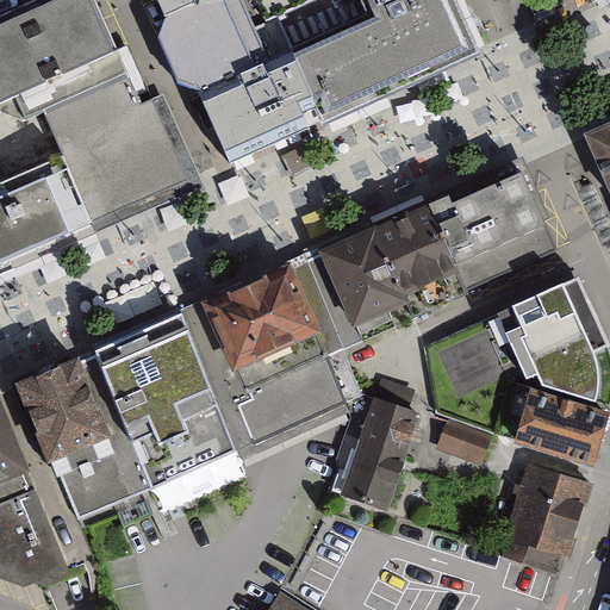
[(122,60),(95,0),(72,0),(0,31),(0,110),(1,112),(122,60)]
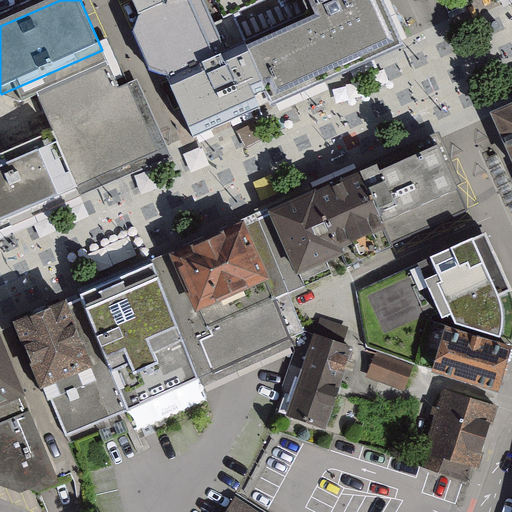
[(132,0),(141,18),(135,32),(151,68),(167,76),(222,52),(198,0),(132,0)]
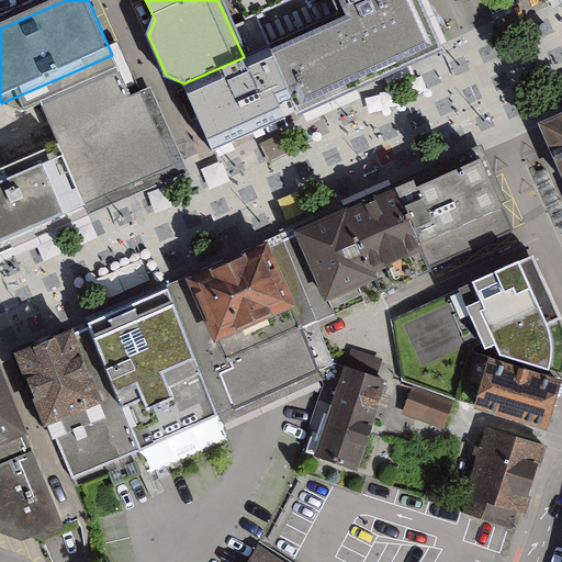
[(237,0),(246,19),(285,0),(237,0)]
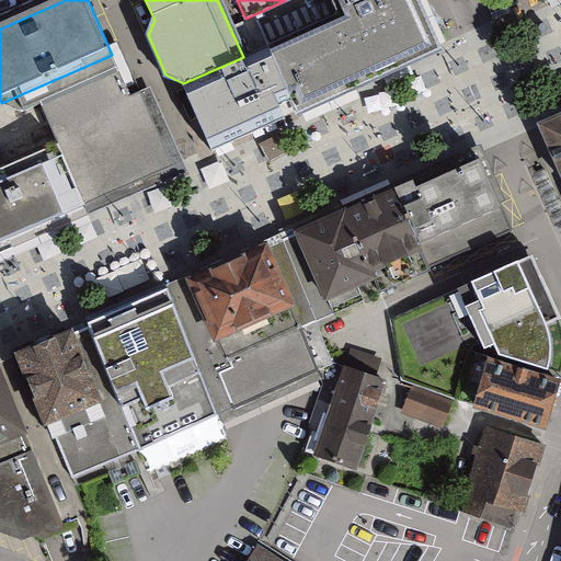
[(430,55),(405,0),(343,0),(352,20),(271,56),(296,114),(430,55)]
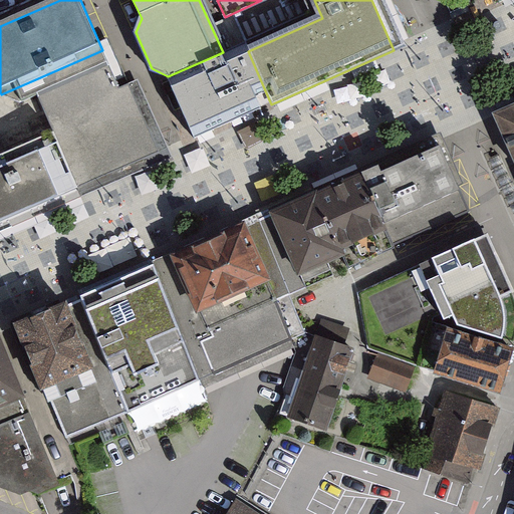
[(193,139),(271,104),(248,51),(170,85),(193,139)]
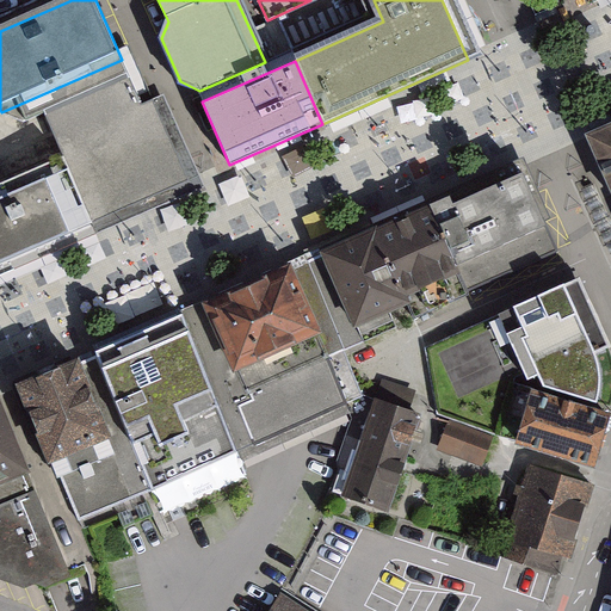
[(66,166),(93,227),(190,185),(141,73),(44,115),(66,166)]
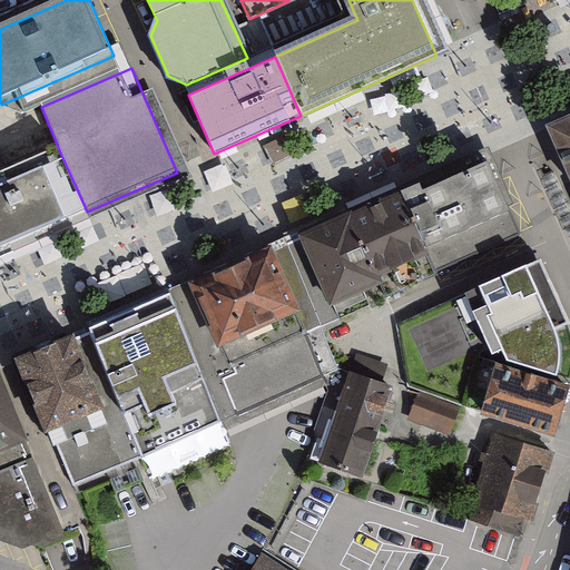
[(569,124),(550,133),(569,175),(569,124)]
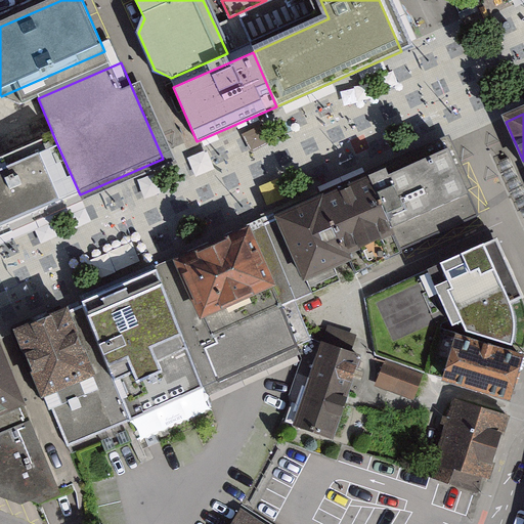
[(56,142),(0,165),(0,227),(80,194),(56,142)]
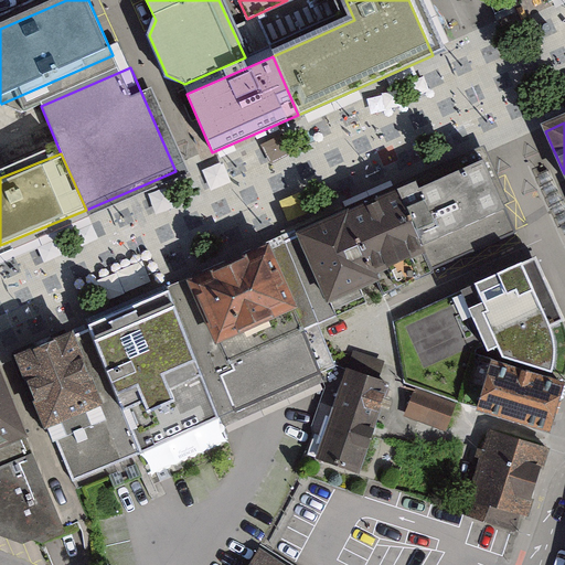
[(413,182),(395,190),(435,275),(518,236),(481,157),(415,188),(413,182)]
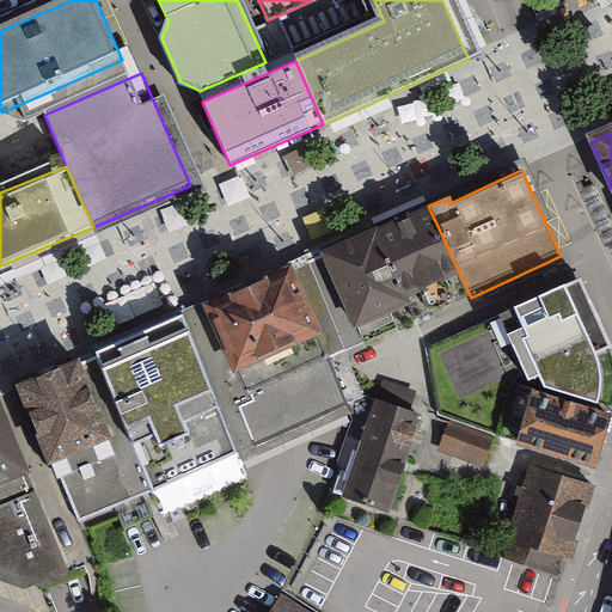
[(428,206),(310,261),(348,353),(415,329),(417,319),(471,298),(428,206)]
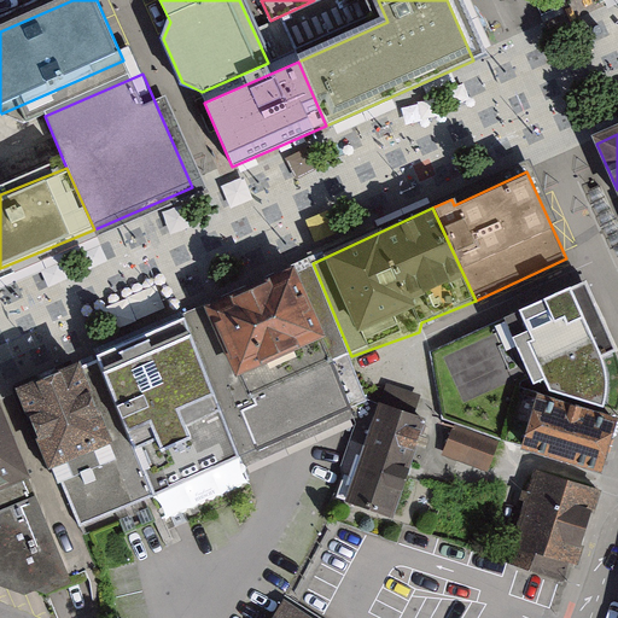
[(313,263),(202,310),(229,379),(214,386),(226,417),(242,456),(248,471),(361,423),(337,362),(351,356),(313,263)]
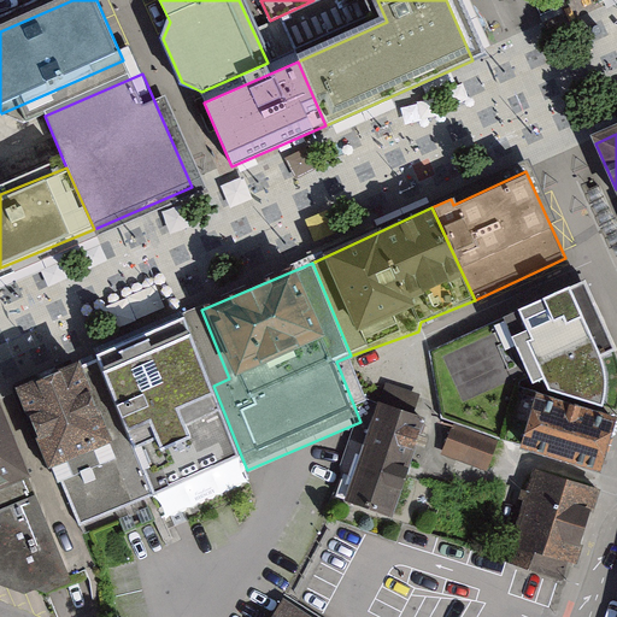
[(616,345),(589,277),(528,304),(566,395),(616,375),(616,345)]
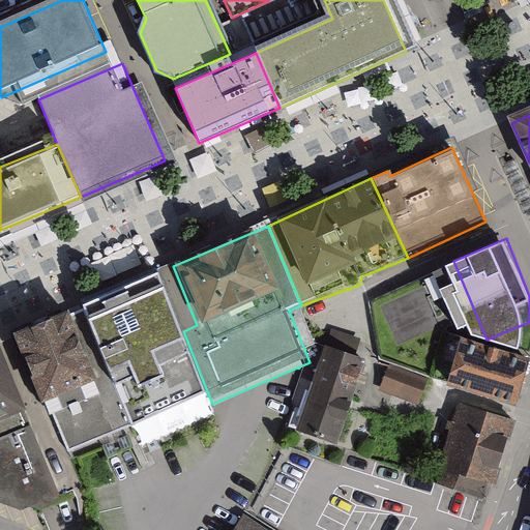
[(173,266),(158,271),(183,331),(197,325),(173,266)]
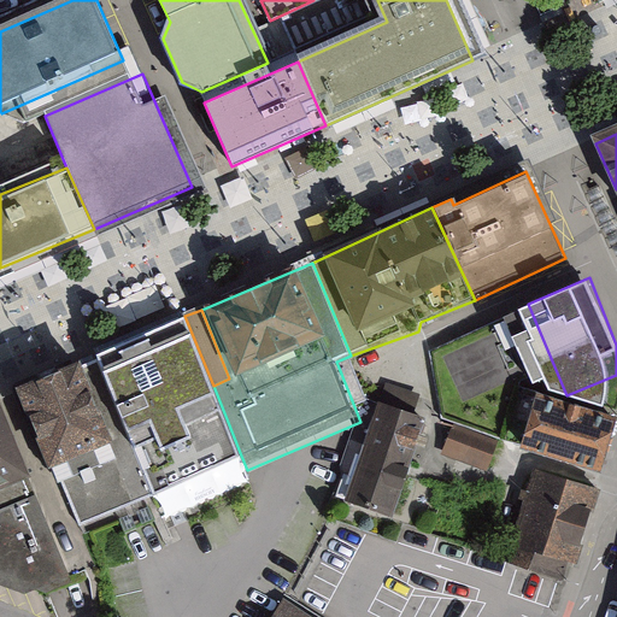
[(523,315),(465,339),(475,362),(460,368),(469,387),(487,380),(481,364),(516,350),(512,340),(530,333),(523,315)]
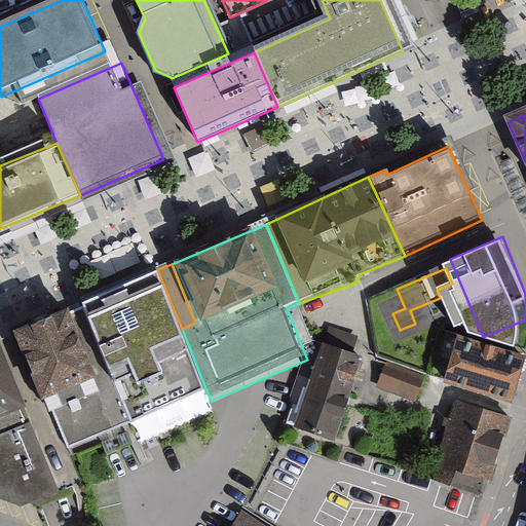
[(157,269),(79,302),(82,308),(116,387),(190,355),(192,354),(182,329),(157,269)]
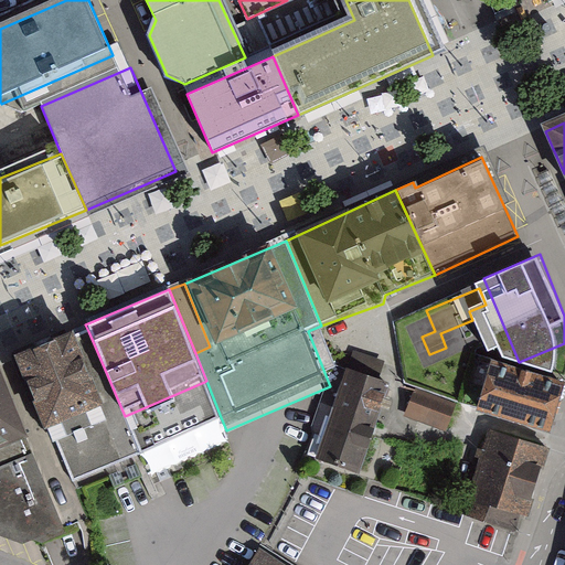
[(72,330),(11,356),(48,445),(56,441),(108,420),(74,337),(72,330)]
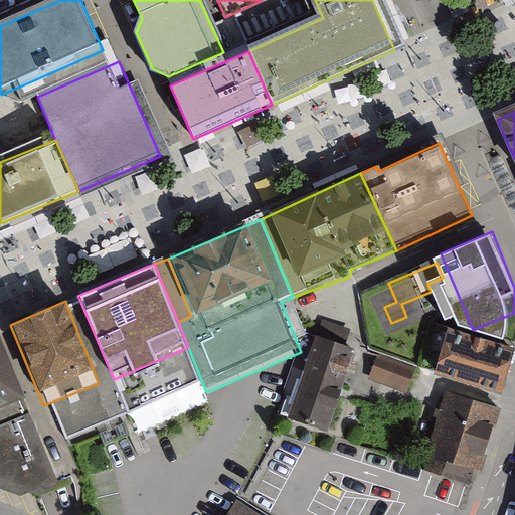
[(99,383),(51,402),(67,440),(129,413),(114,379),(80,302),(67,307),(99,383)]
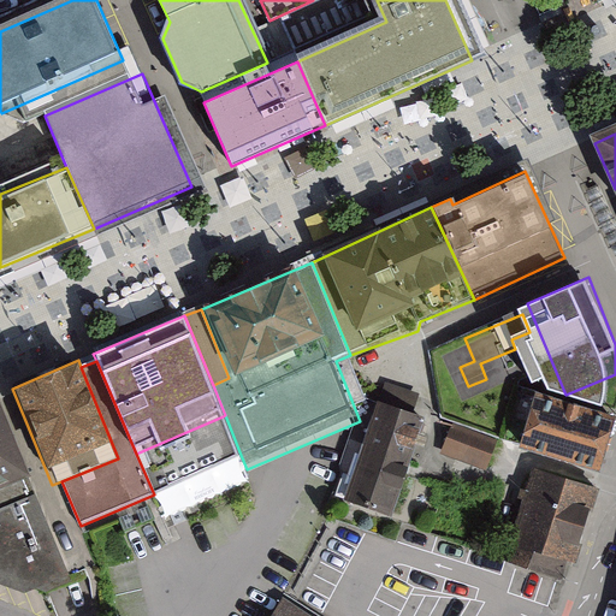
[(0,402),(0,489),(31,475),(0,402)]
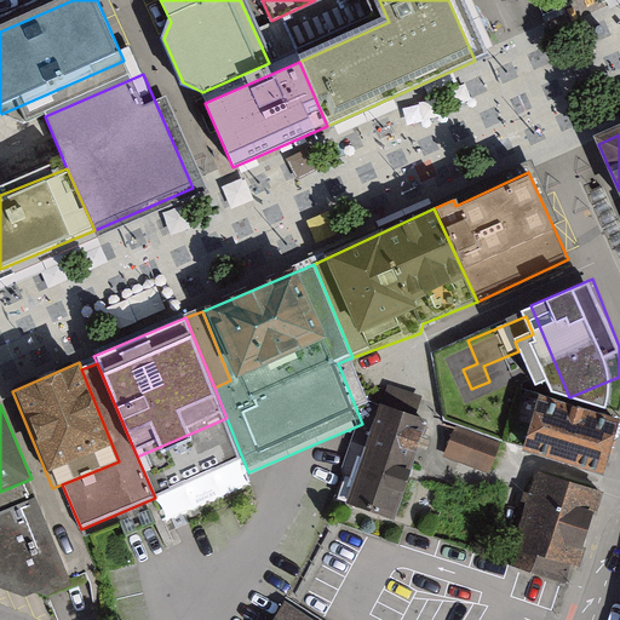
[(346,503),(396,521),(431,423),(382,405),(346,503)]
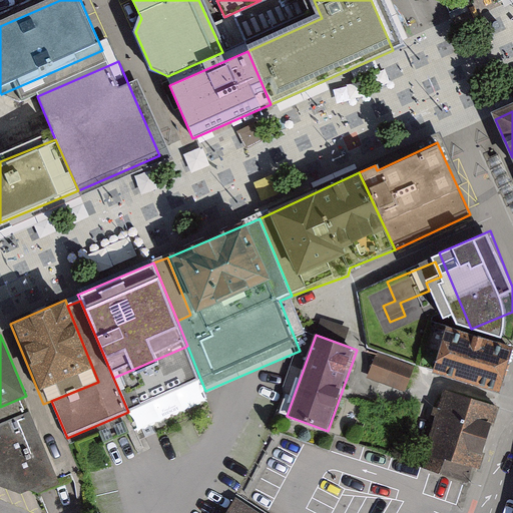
[(512,359),(447,339),(432,386),(500,407),(512,364),(512,359)]
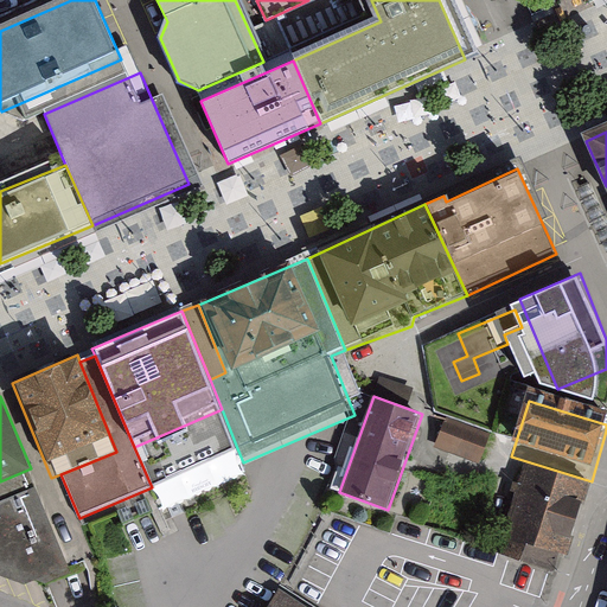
[(247,474),(219,410),(134,447),(152,487),(163,511),(166,510),(213,489),(247,474)]
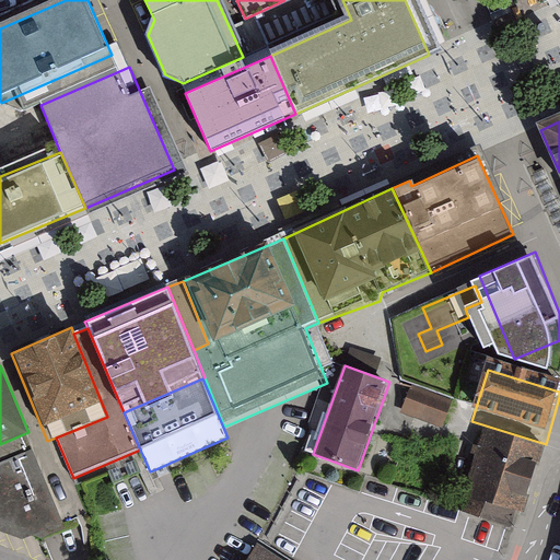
[(410,394),(404,413),(445,427),(452,407),(410,394)]
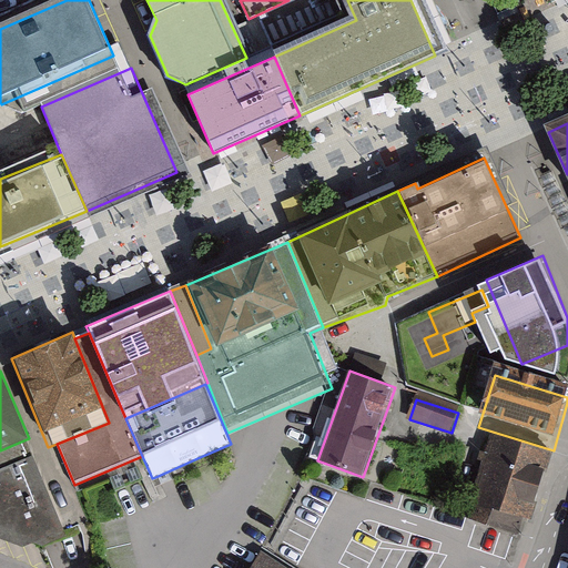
[(529,536),(553,453),(495,437),(472,519),(529,536)]
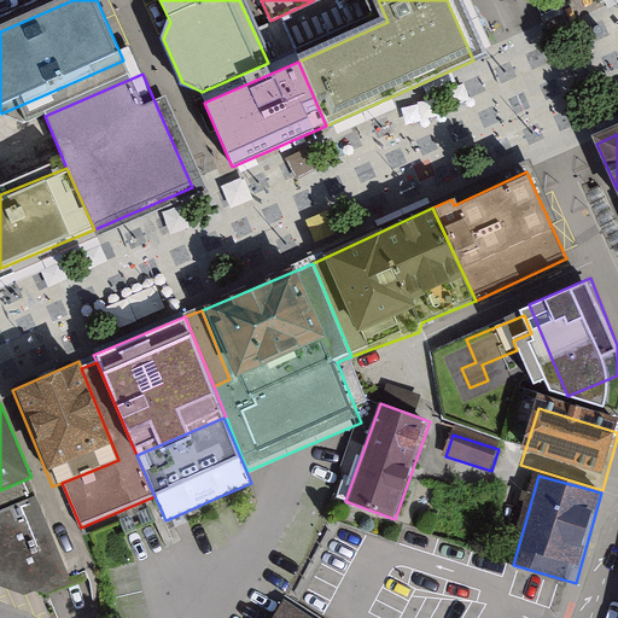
[(75,581),(31,477),(0,490),(0,586),(23,595),(75,581)]
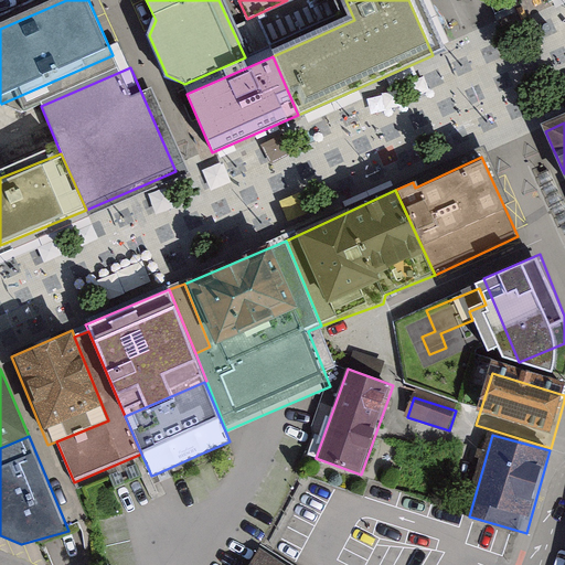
[(287,564),(266,552),(256,564),(287,564)]
